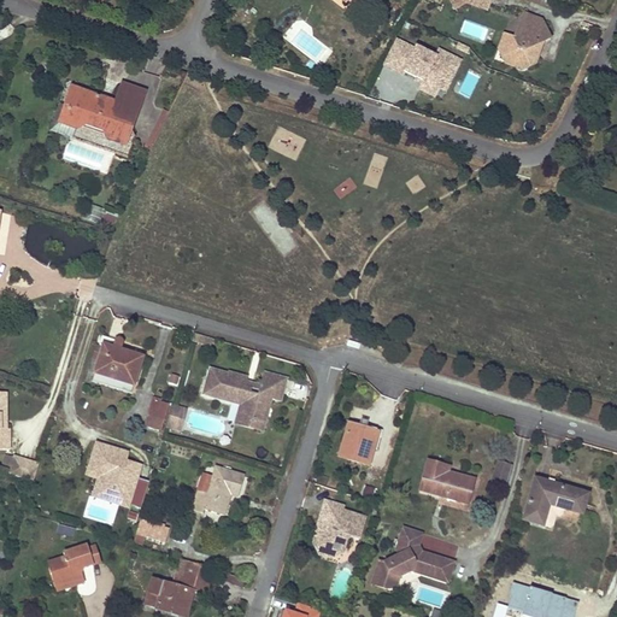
[(487,12),(491,0),(486,0),(485,5),(470,0),(451,0),(454,10),(465,4),(487,12)]
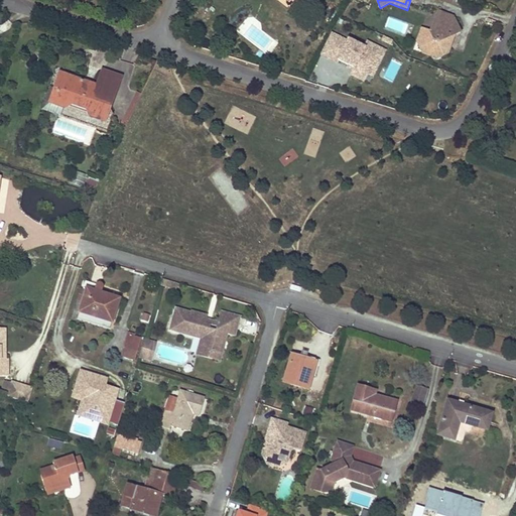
[(434,25),(453,17),(437,12),(432,24),(434,25)]
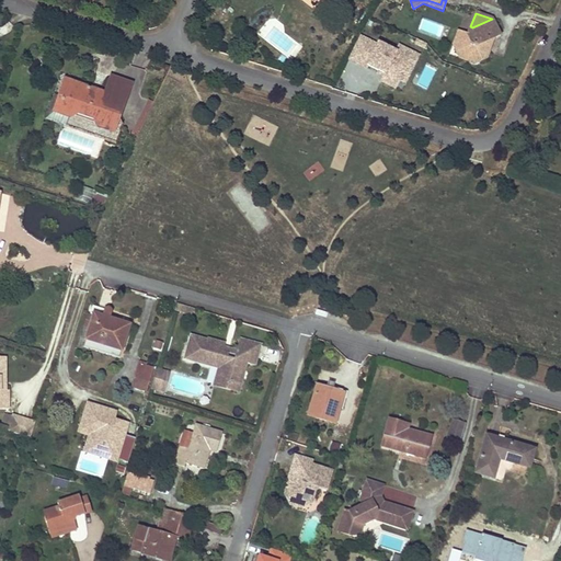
[(484,50),(488,42),(495,38),(500,36),(492,19),(472,27),(470,26),(467,36),(459,33),(454,47),(461,50),(458,59),(469,63),(469,64),(468,65),(473,67),(480,64),(480,63),(487,59),(490,53),(484,50)]
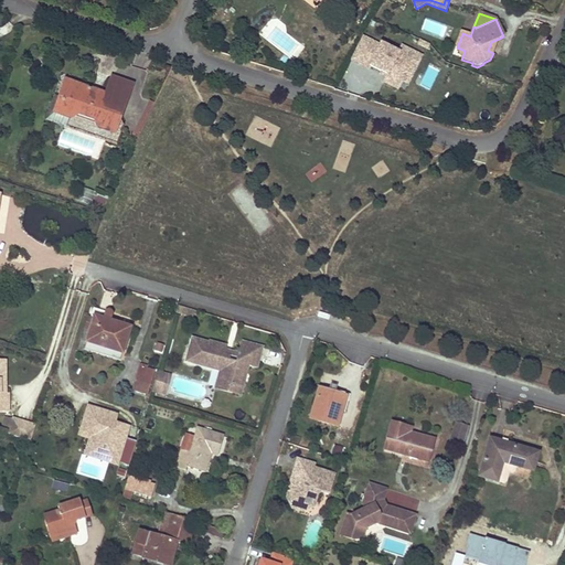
[(457,48),(462,33),(459,32),(454,46),(459,59),(461,60),(465,51),(457,48)]
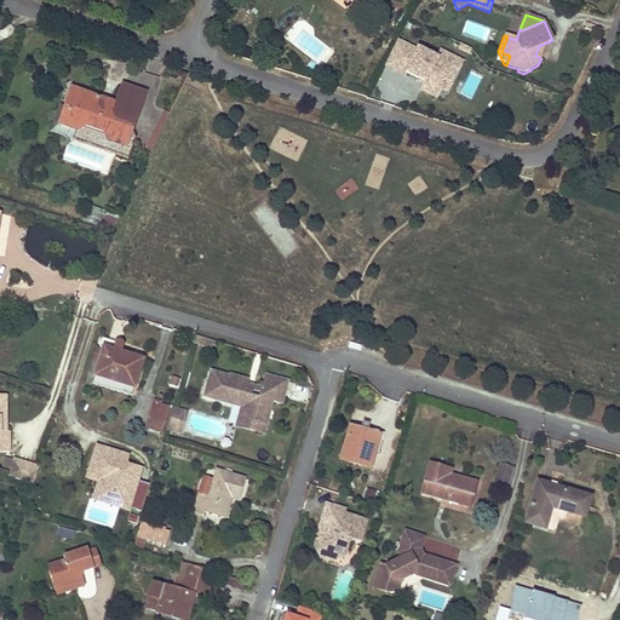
[(400,40),(388,65),(406,74),(407,72),(424,80),(419,90),(437,98),(442,89),(449,92),(465,61),(441,49),(438,53),(419,44),(417,49),(400,40)]
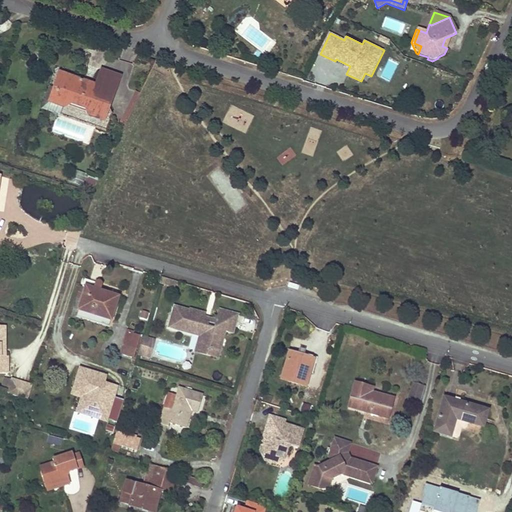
[(390,39),(381,35),(379,39),(388,43),(390,39)]
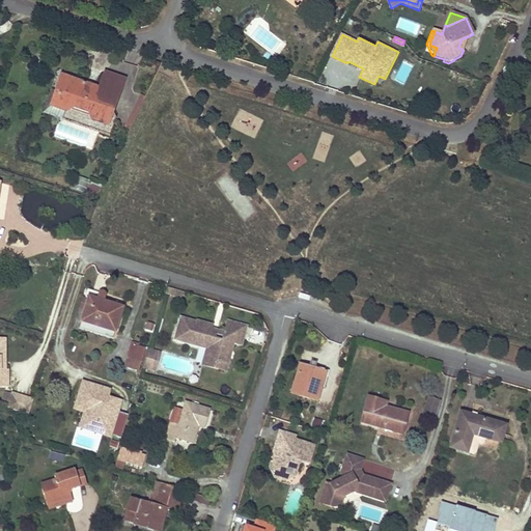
[(464,50),(469,36),(462,39),(458,48),(464,50)]
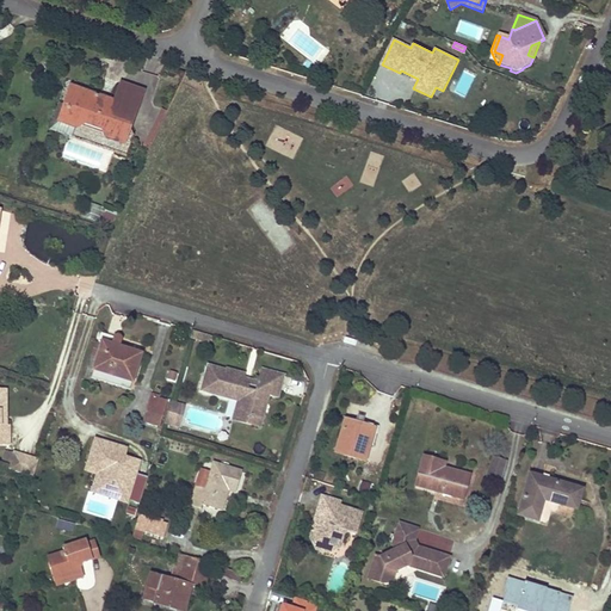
[(142,93),(119,85),(112,104),(118,106),(125,121),(134,116),(142,93)]
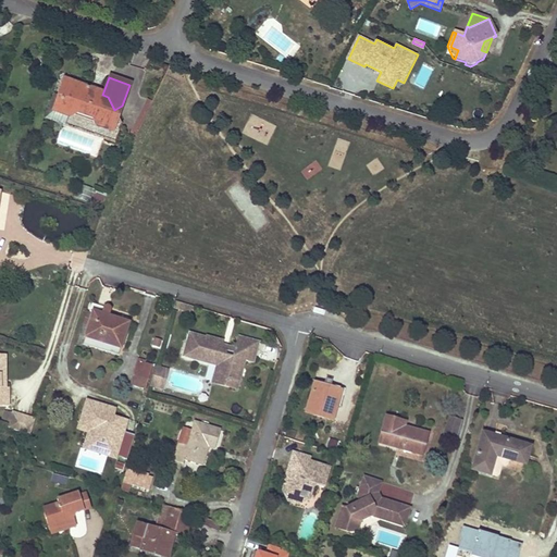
[(65,82),(59,98),(81,87),(65,82)]
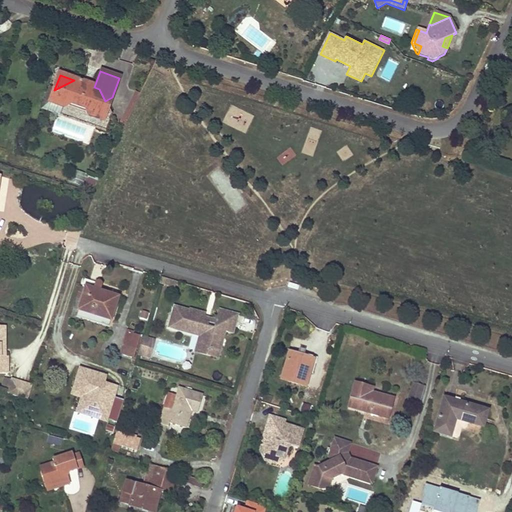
[(54,90),(64,109),(71,105),(85,110),(89,118),(108,109),(105,101),(99,89),(94,87),(88,85),(87,88),(84,87),(85,84),(78,81),(76,83),(74,80),(54,90)]
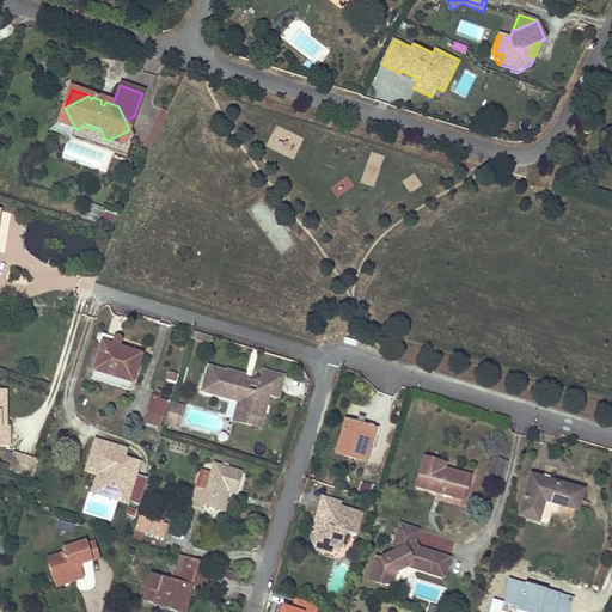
[(77,130),(65,108),(59,124),(77,130)]
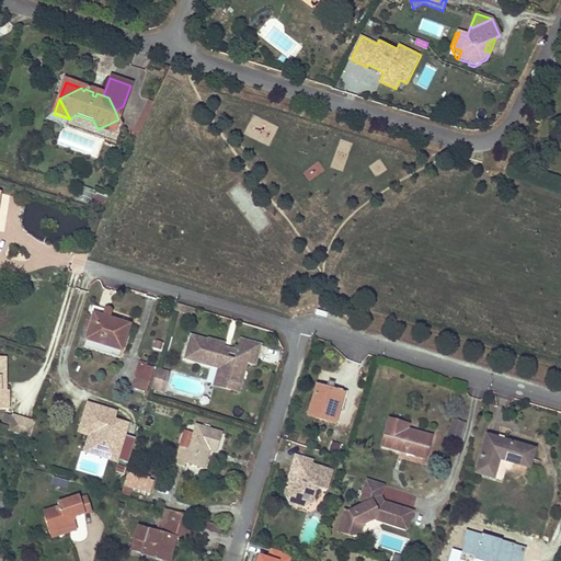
[(129,135),(136,139),(153,102),(147,99),(129,135)]
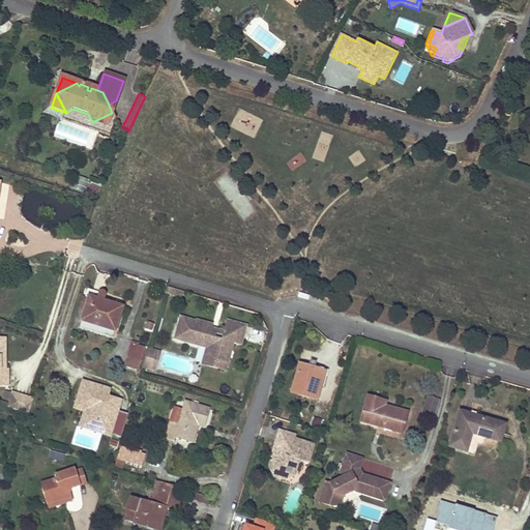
[(112,113),(92,122),(107,127),(112,113)]
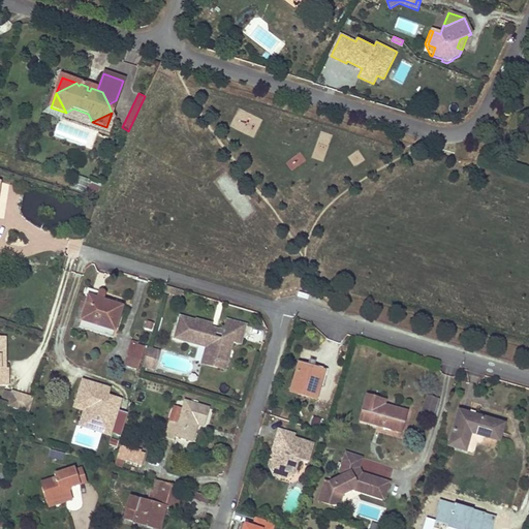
[(87,181),(84,192),(96,196),(101,185),(87,181)]
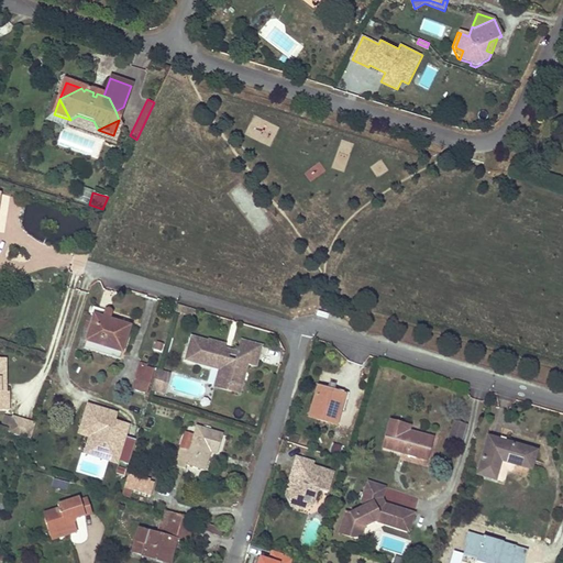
[(120,352),(123,339),(128,326),(106,319),(109,309),(106,306),(103,307),(102,309),(100,317),(92,315),(85,341),(120,352)]
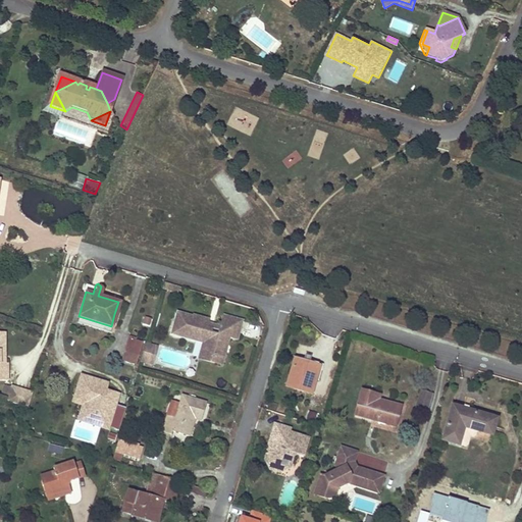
[(84,283),(82,291),(86,292),(93,294),(95,286),(84,283)]
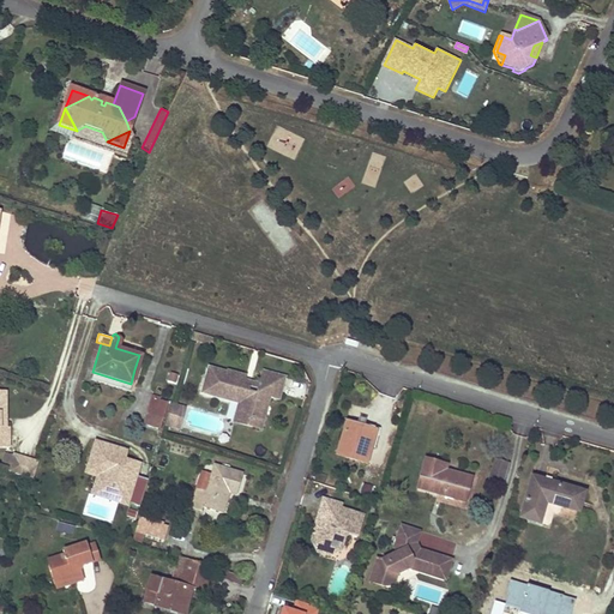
[(226,369),(206,365),(199,390),(233,398),(234,393),(246,397),(242,410),(241,415),(263,420),(270,396),(280,397),(286,374),(264,368),(260,380),(257,391),(251,390),(251,386),(244,384),(246,375),(247,373),(227,368),(226,369)]
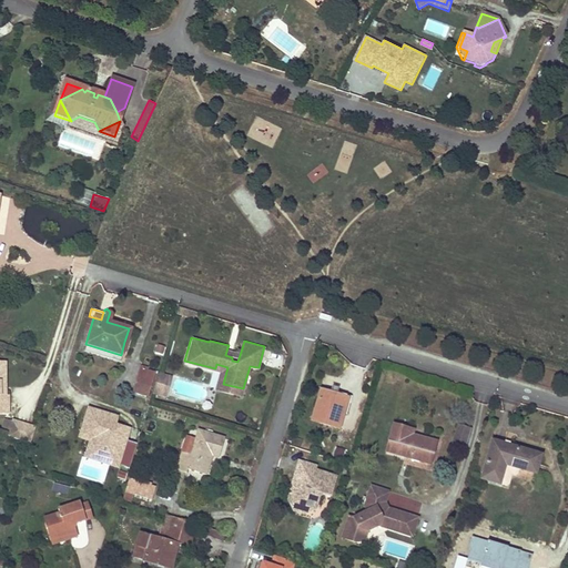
[(83,351),(119,362),(121,355),(85,344),(83,351)]
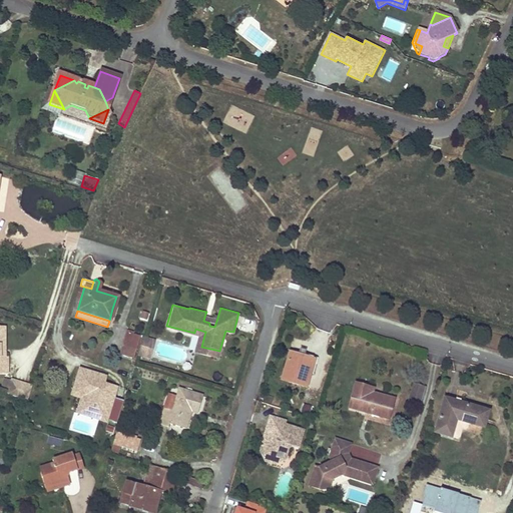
[(147,321),(149,313),(141,311),(139,319),(147,321)]
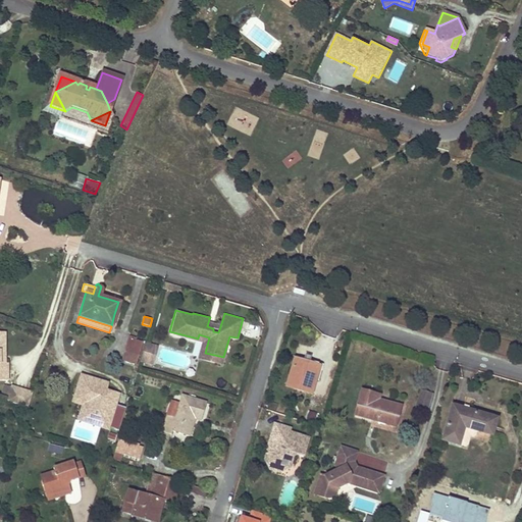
[(221,323),(209,319),(207,326),(213,328),(213,331),(218,332),(221,323)]
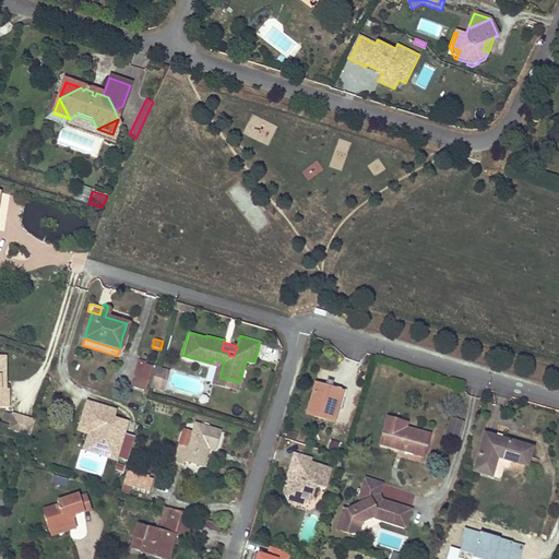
[(145,389),(149,378),(152,367),(153,363),(138,358),(137,363),(131,384),(145,389)]
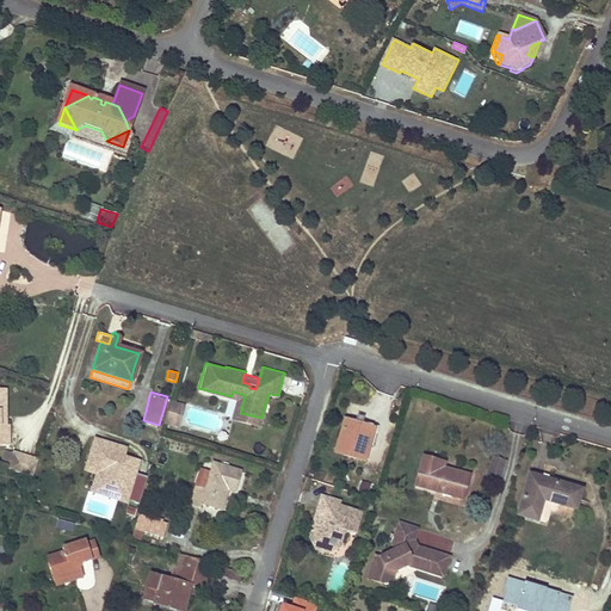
[(180,401),(171,397),(165,418),(173,420),(180,401)]
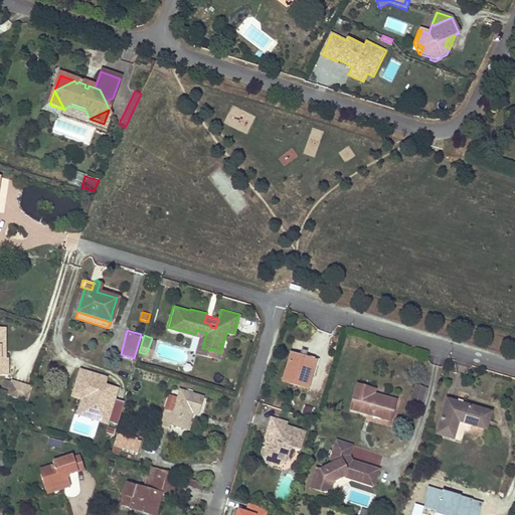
[(149,355),(155,338),(152,338),(146,354),(149,355)]
